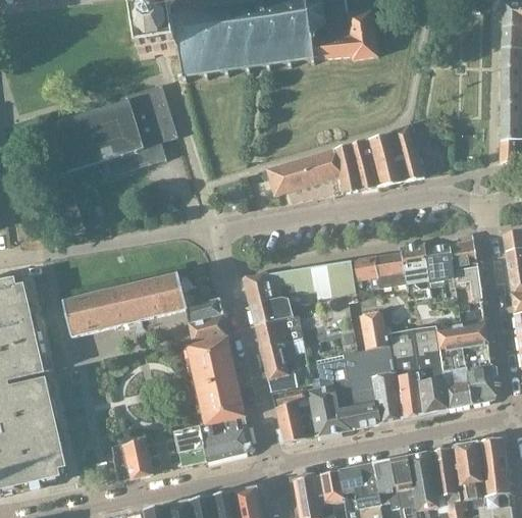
[(377,55),(371,9),(347,12),(345,0),(150,0),(151,7),(144,8),(126,11),(134,59),(157,54),(177,52),(178,57),(179,57),(183,75),(179,76),(179,79),(183,79),(312,60),(312,63),(314,62),(314,59),(317,58),(352,55),(352,59),(377,55)]
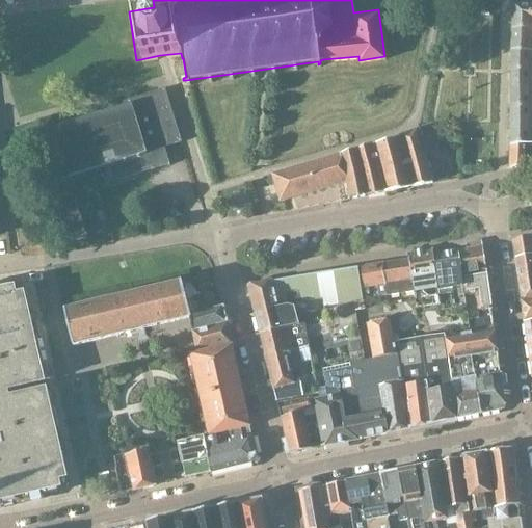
[(531,1),(513,0),(512,27),(525,25),(526,31),(531,31),(531,20),(531,21),(531,6),(531,1)]
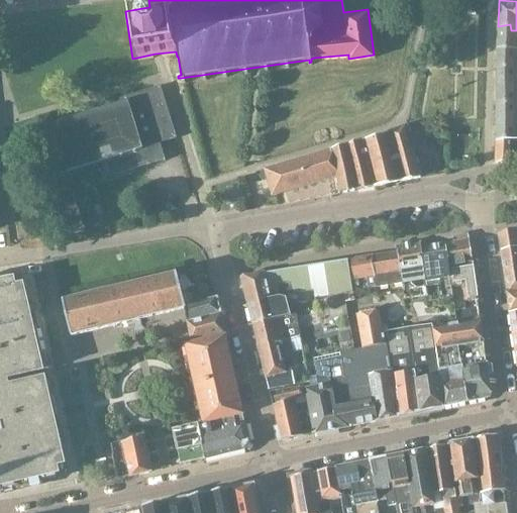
[(510,24),(498,26),(498,47),(516,47),(516,30),(511,30),(510,24)]
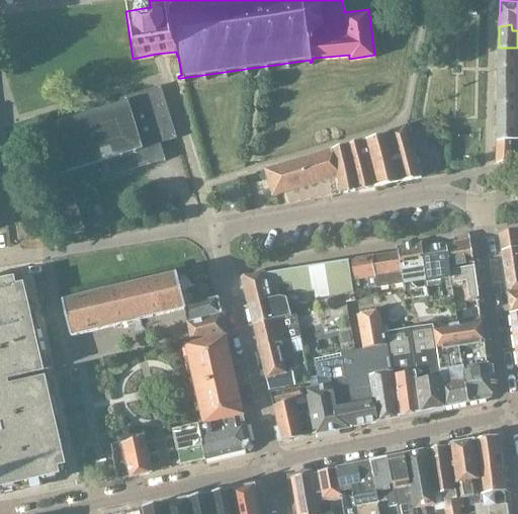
[(517,48),(499,48),(498,66),(517,66),(517,48)]
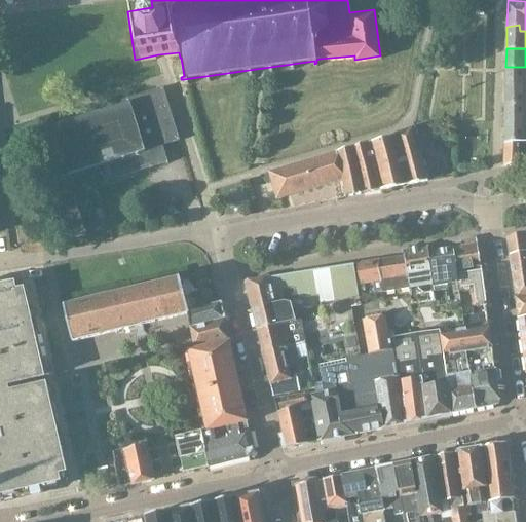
[(525,67),(505,67),(505,83),(525,83),(525,67)]
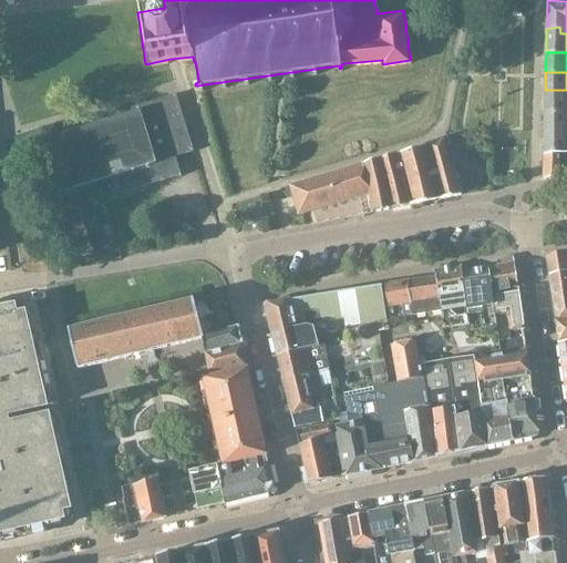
[(566,90),(545,90),(545,111),(566,111),(566,90)]
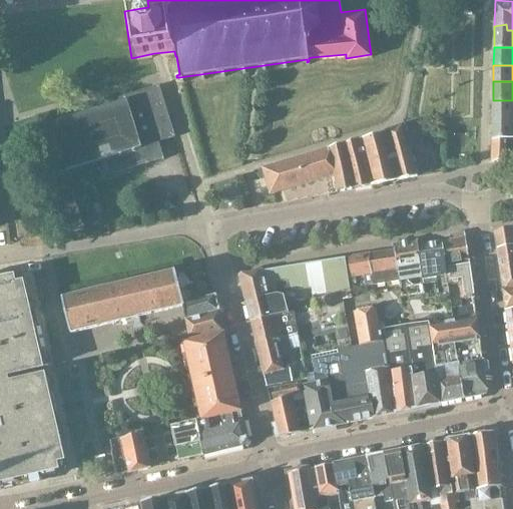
[(158,139),(171,135),(174,134),(159,82),(118,95),(119,100),(43,123),(58,171),(107,156),(112,171),(163,155),(158,139)]
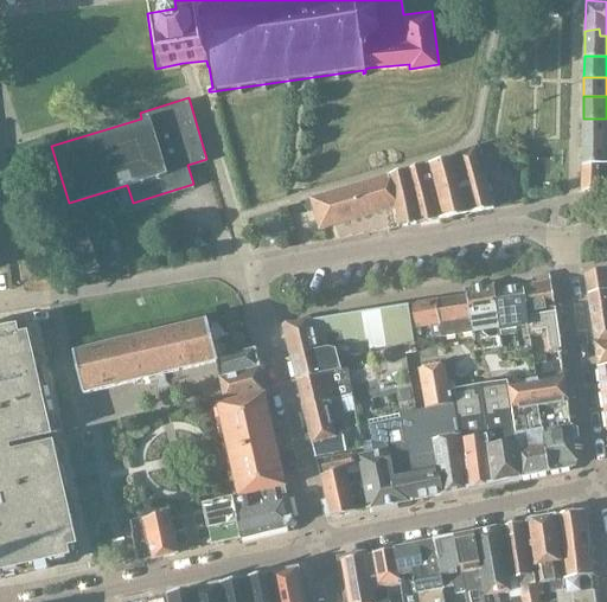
[(606,119),(583,119),(582,139),(606,139),(606,119)]
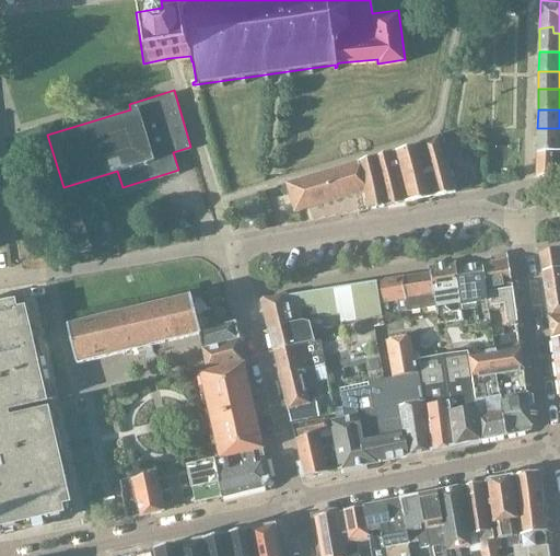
[(559,128),(537,128),(537,149),(559,147),(559,128)]
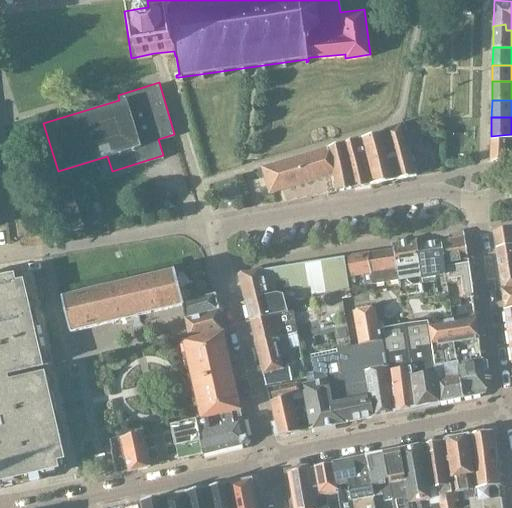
[(384,128),(359,137),(358,137),(343,141),(352,186),(417,174),(406,135),(421,135),(421,122),(405,122),(384,128)]
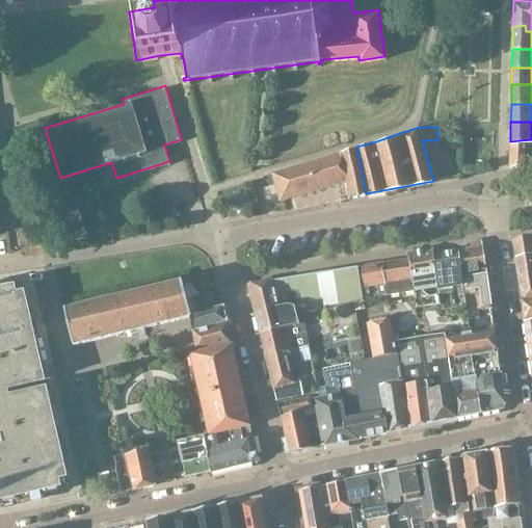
[(531,139),(510,141),(509,165),(531,160),(531,139)]
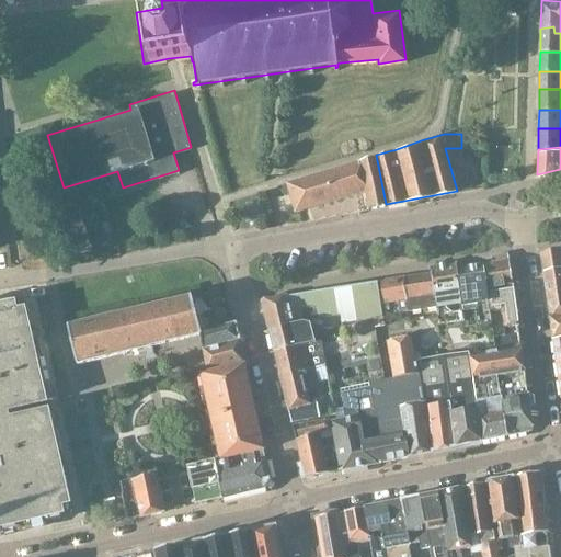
[(386,204),(376,155),(359,160),(353,162),(361,191),(366,190),(369,206),(386,204)]
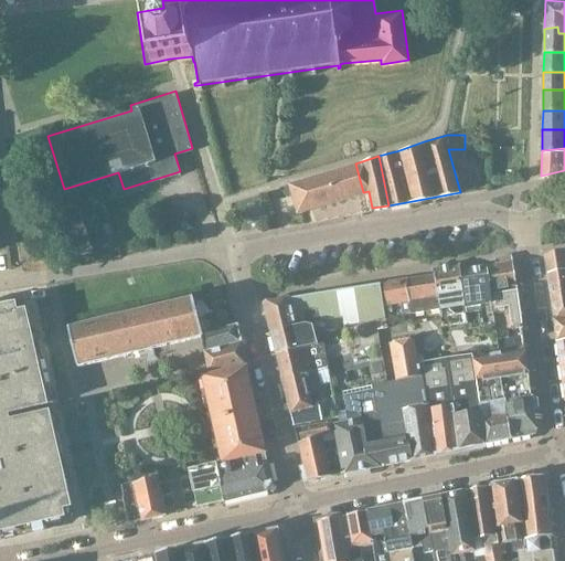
[(355,163),(288,183),(297,212),(363,192),(355,163)]
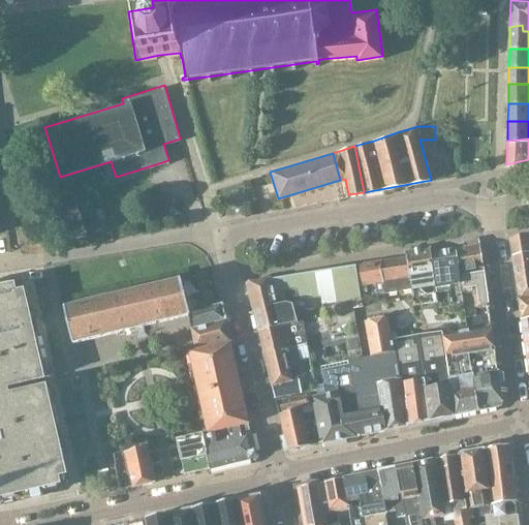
[(53,205),(66,239),(87,233),(75,197),(64,202),(62,195),(67,193),(64,182),(47,187),(53,205)]
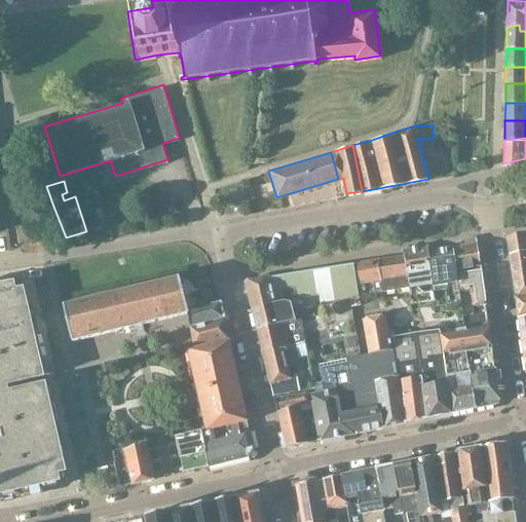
[(525,229),(506,235),(512,272),(525,270),(525,229)]
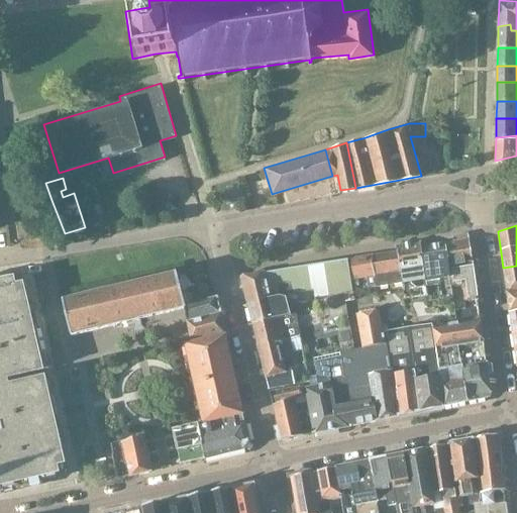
[(453,239),(443,241),(447,264),(472,260),(468,232),(452,235),(453,239)]
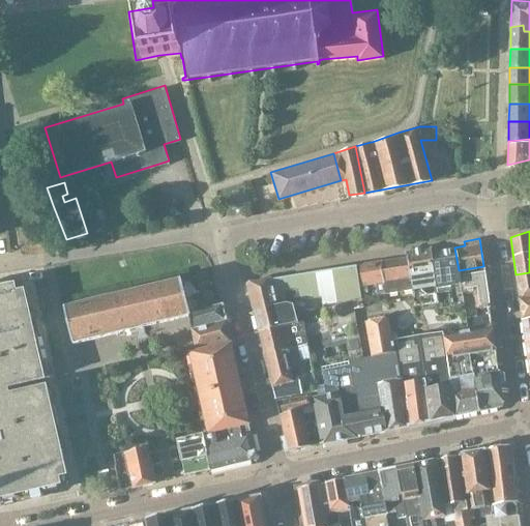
[(431,246),(406,251),(406,255),(411,276),(413,288),(414,302),(439,300),(438,293),(422,294),(421,286),(436,285),(434,273),(432,252),(431,246)]
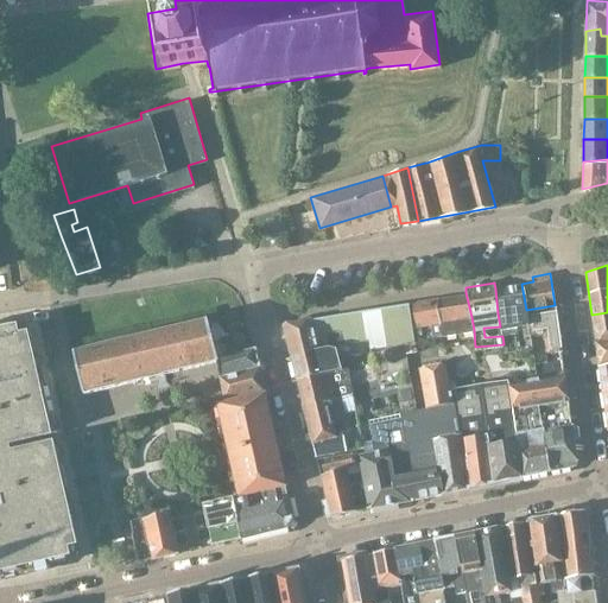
[(530,335),(526,310),(521,284),(495,289),(498,313),(500,327),(500,330),(514,328),(518,349),(532,347),(530,335)]
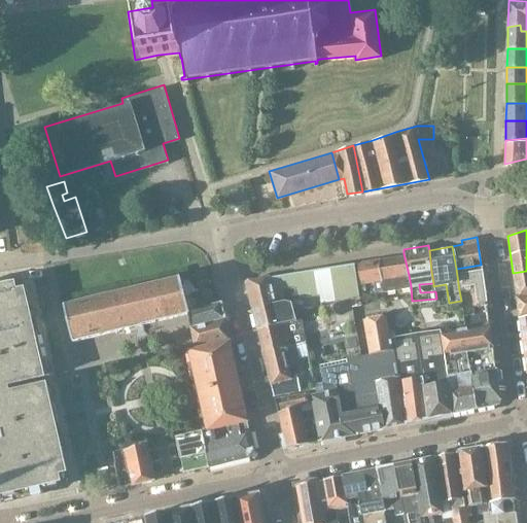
[(403,253),(380,257),(384,289),(384,290),(411,286),(409,275),(403,253)]
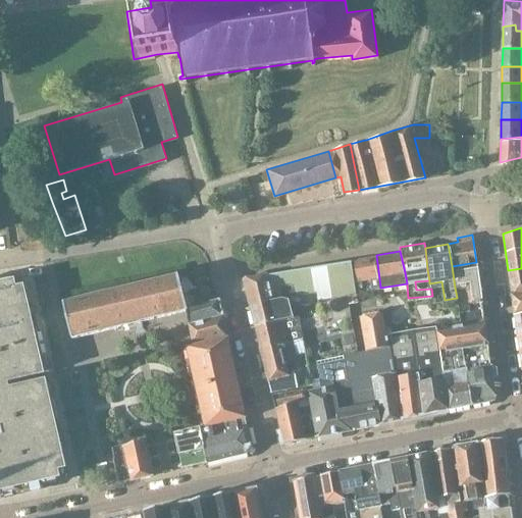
[(380,287),(376,255),(354,259),(357,280),(370,278),(371,289),(380,287)]
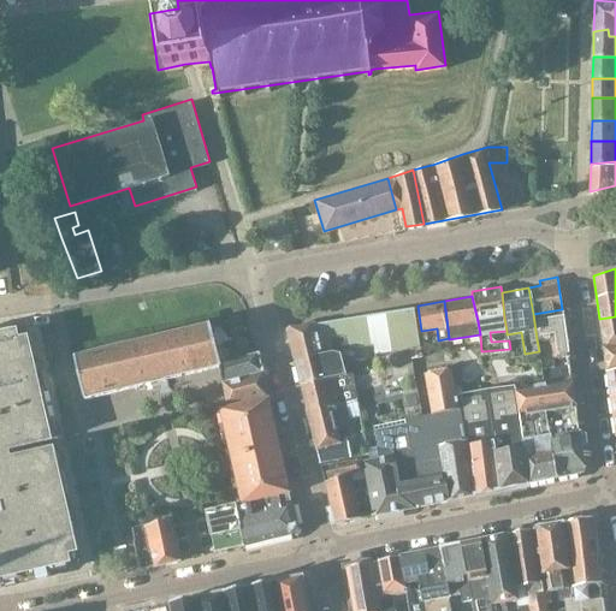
[(414,306),(314,321),(319,339),(335,336),(338,353),(347,354),(357,357),(355,345),(359,344),(373,342),(375,351),(420,344),(414,306)]
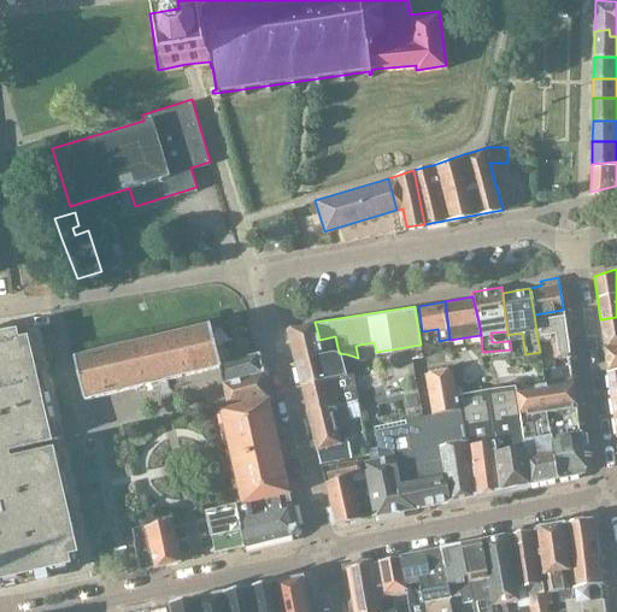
[(573,377),(563,310),(534,315),(538,340),(551,339),(554,365),(542,368),(545,382),(573,377)]
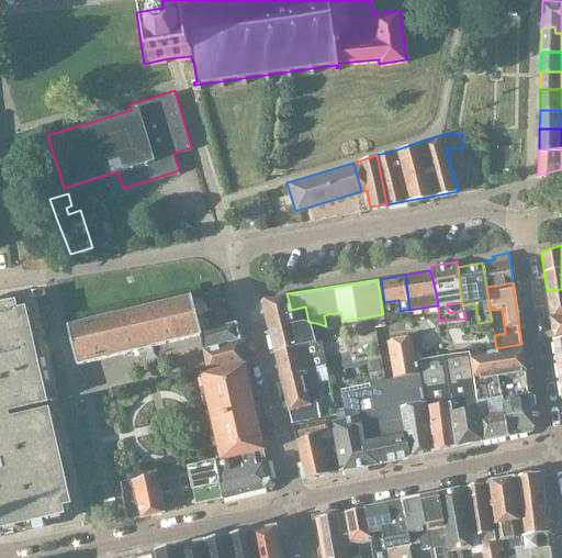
[(561,289),(547,291),(550,315),(561,313),(561,289)]
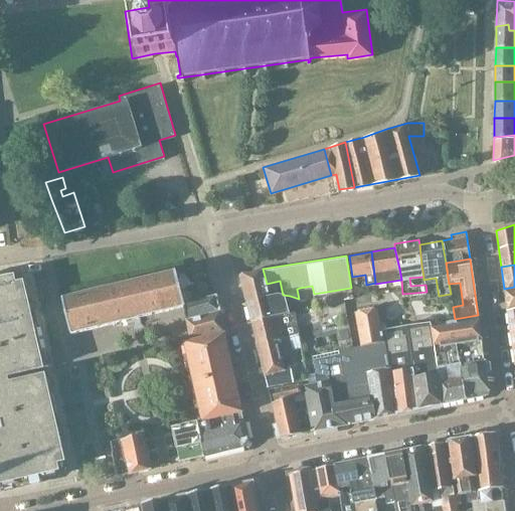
[(280,296),(283,295),(280,281),(267,284),(263,269),(241,273),(239,274),(246,299),(280,294),(280,296)]
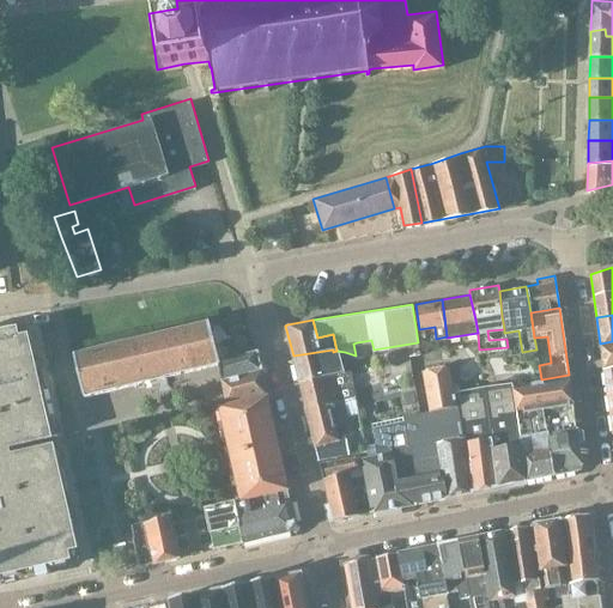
[(210,321),(74,354),(84,395),(218,363),(220,362),(220,360),(210,321)]
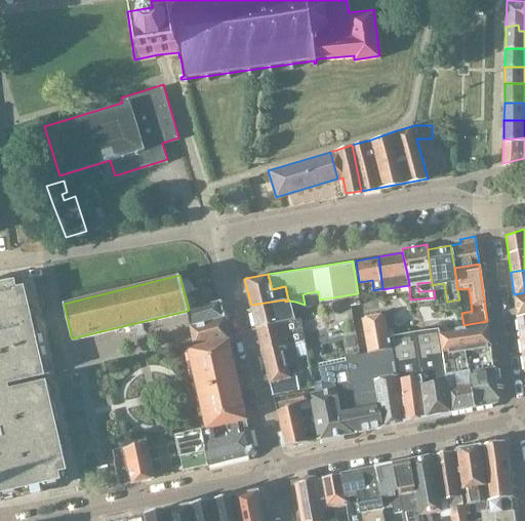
[(0,495),(3,495),(16,492),(17,494),(43,488),(41,482),(58,477),(57,470),(65,469),(61,450),(68,449),(62,424),(58,425),(52,395),(54,394),(51,381),(44,382),(42,373),(49,371),(46,358),(44,358),(37,329),(39,328),(34,304),(27,305),(23,287),(15,288),(13,281),(0,284),(0,495)]
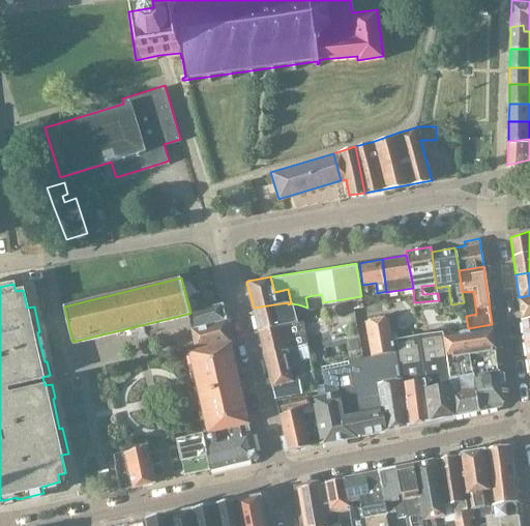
[(198,308),(224,302),(222,291),(196,296),(198,308)]
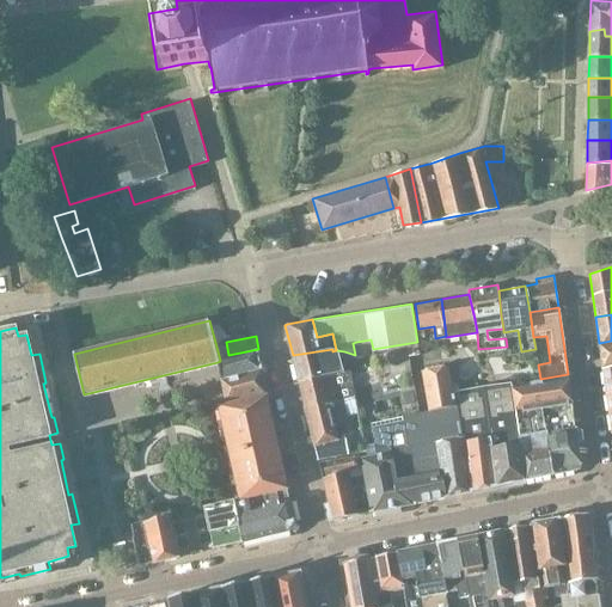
[(611,366),(611,341),(599,343),(603,367),(611,366)]
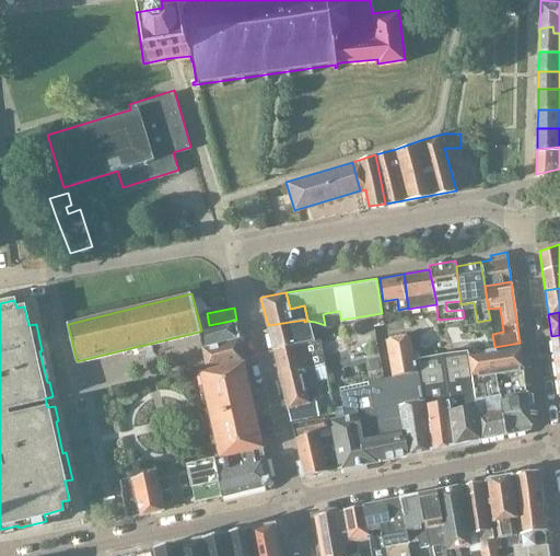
[(235,320),(201,329),(201,331),(199,332),(200,339),(207,368),(244,360),(237,329),(235,320)]
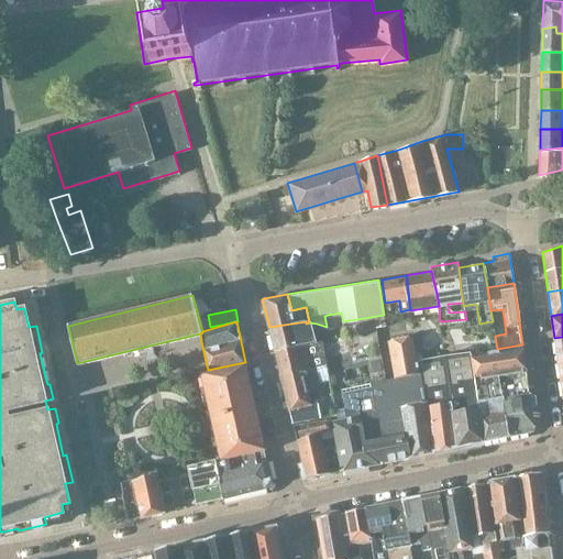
[(306,321),(269,327),(275,349),(311,342),(306,324),(306,321)]
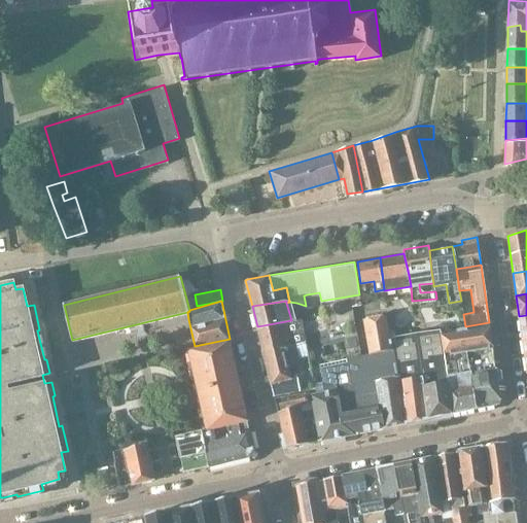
[(304,307),(308,325),(331,320),(326,302),(304,307)]
